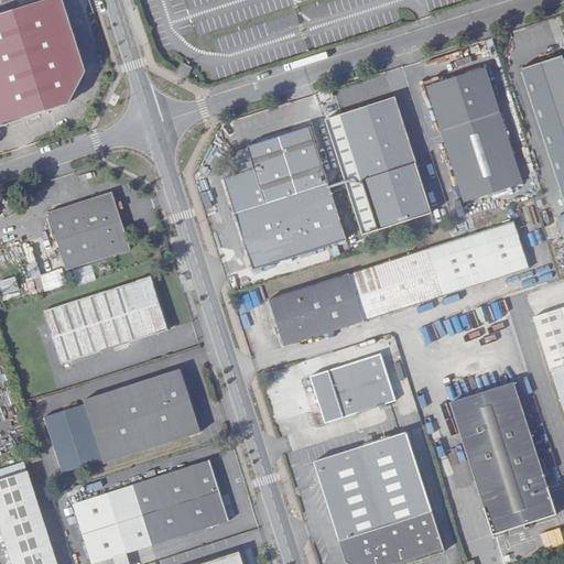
[(58,0),(43,0),(0,13),(0,125),(65,105),(82,72),(58,0)]
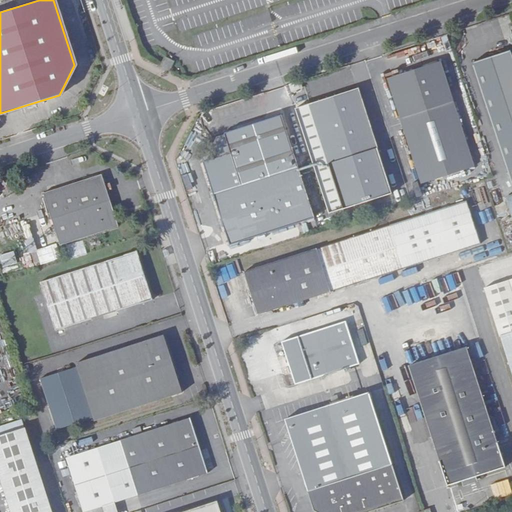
[(507,173),(511,171),(511,56),(510,51),(472,63),(507,173)]
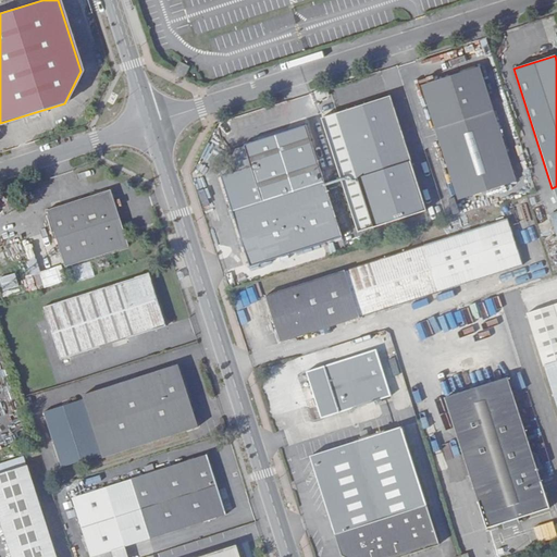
[(173,72),(183,77),(188,67),(177,62),(173,72)]
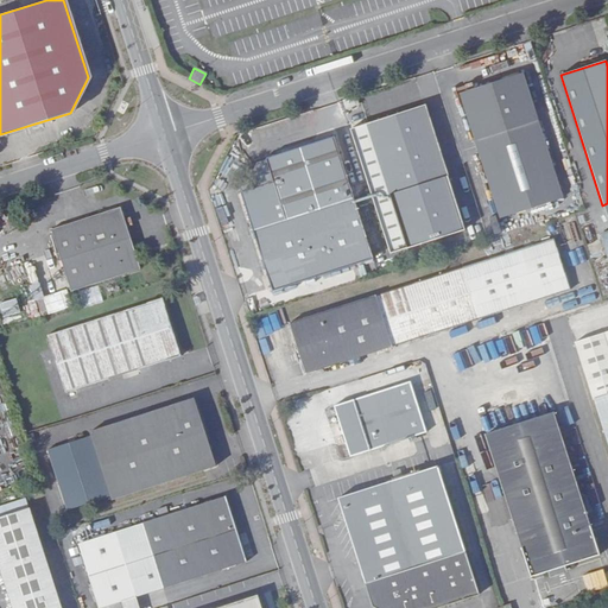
[(514,77),(555,201),(562,198),(521,75),(514,77)]
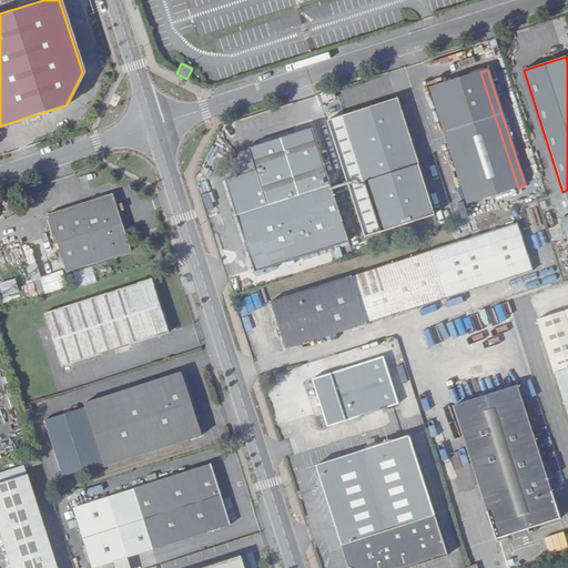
[(467,203),(518,188),(480,72),(430,88),(467,203)]
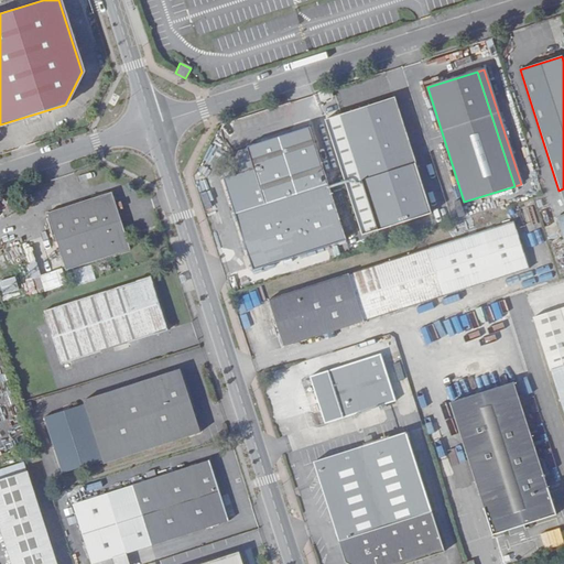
[(332,89),(318,93),(322,100),(334,96),(332,89)]
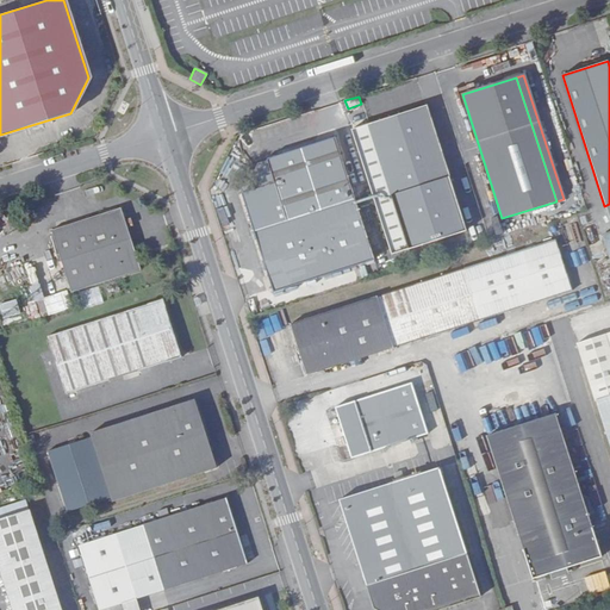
[(425,106),(369,125),(410,249),(466,232),(425,106)]
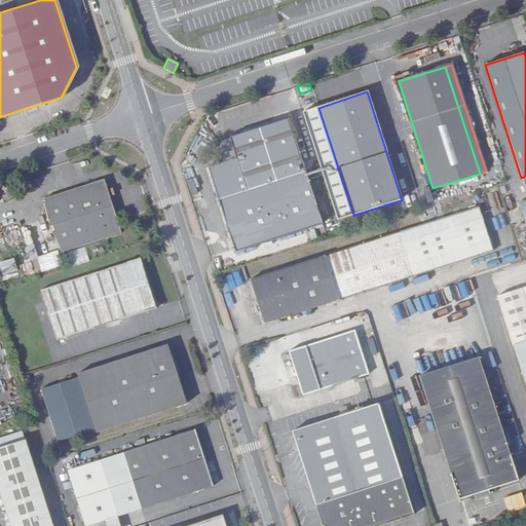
[(289,119),(230,138),(231,139),(224,142),(219,146),(224,161),(208,165),(234,246),(321,218),(289,119)]
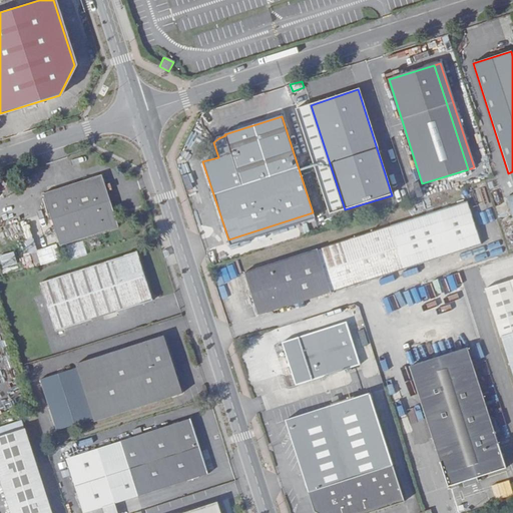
[(100,175),(43,193),(60,245),(116,227),(100,175)]
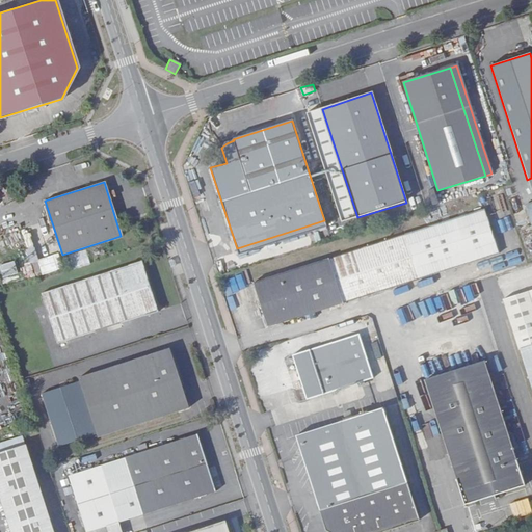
[(454,219),(469,264),(498,256),(483,210),(454,219)]
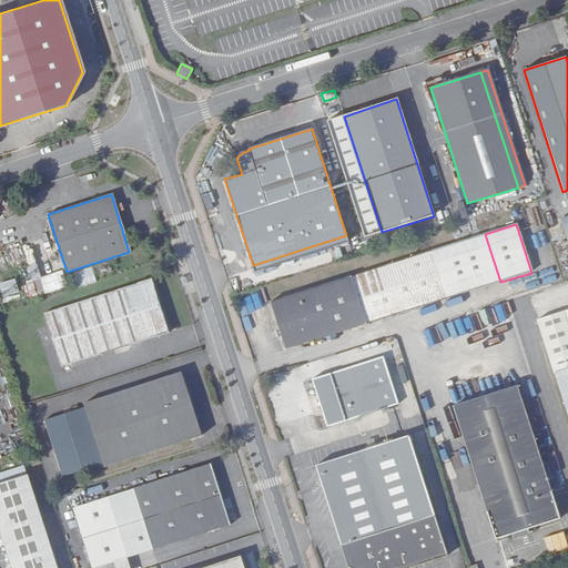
[(286,351),(500,282),(485,234),(270,303),(286,351)]
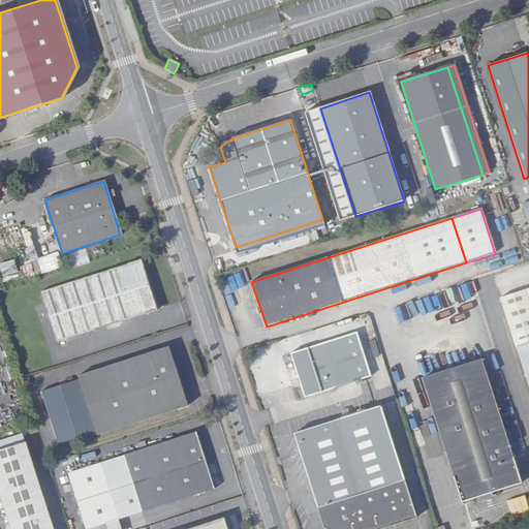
[(50,254),(32,259),(36,275),(55,270),(50,254)]
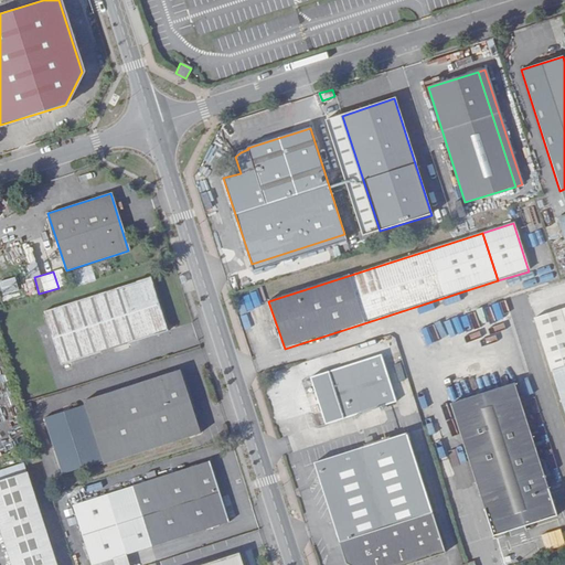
[(149,278),(45,312),(62,365),(167,331),(149,278)]
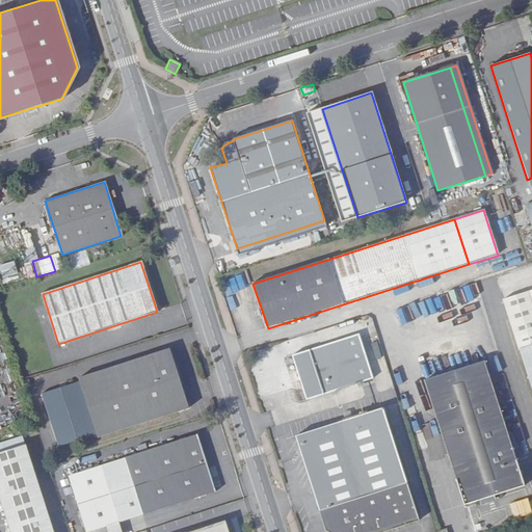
[(531,287),(502,296),(531,392),(531,287)]
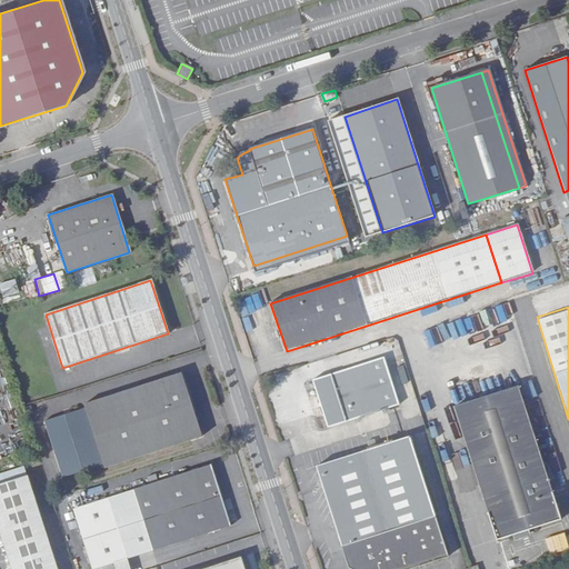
[(383,359),(312,382),(328,429),(400,407),(383,359)]
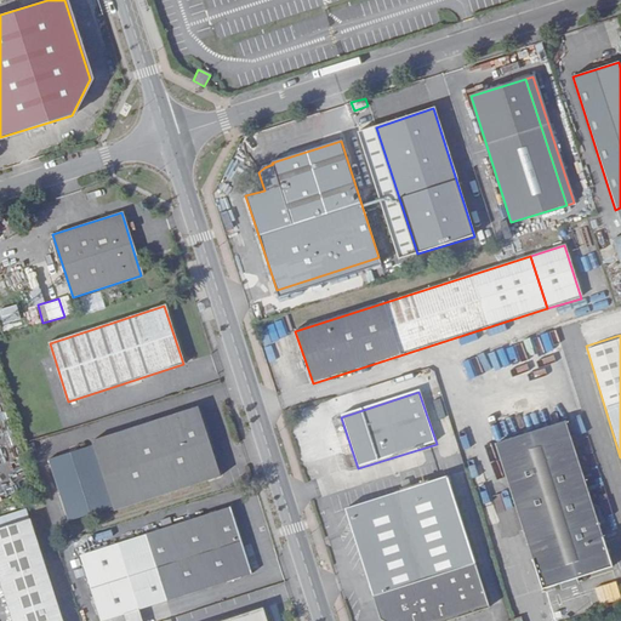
[(114,511),(221,477),(199,408),(92,442),(93,445),(49,460),(69,522),(113,507),(114,511)]
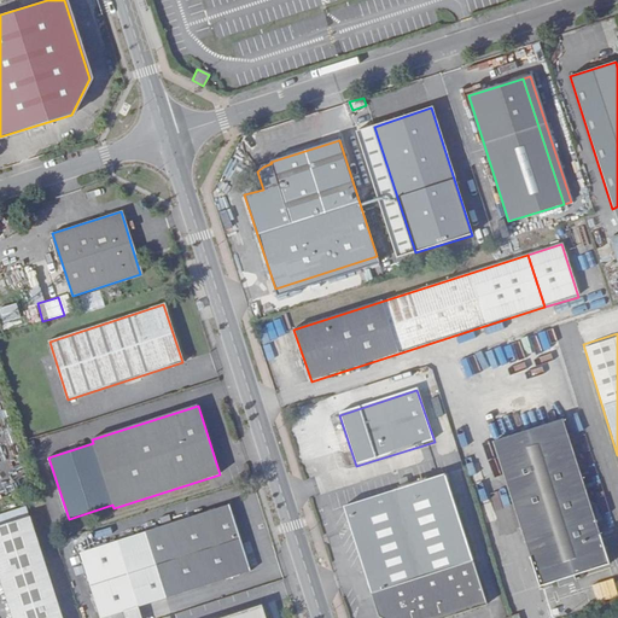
[(537,429),(561,421),(559,413),(535,420),(537,429)]
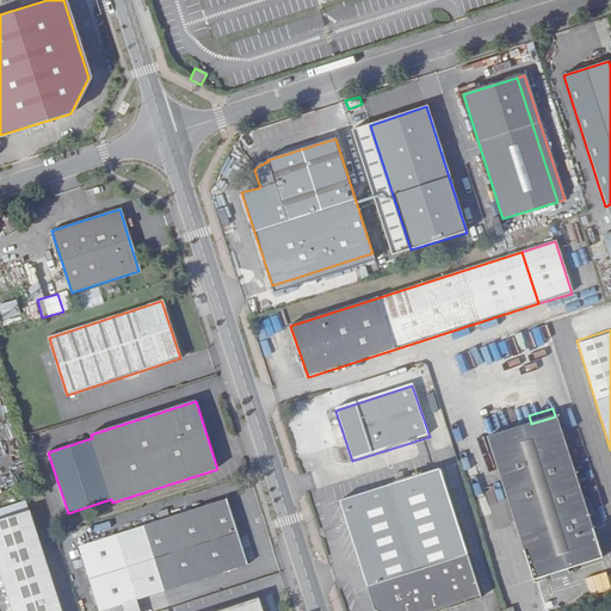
[(600,559),(555,417),(531,424),(499,434),(495,426),(485,430),(531,580),(600,559)]
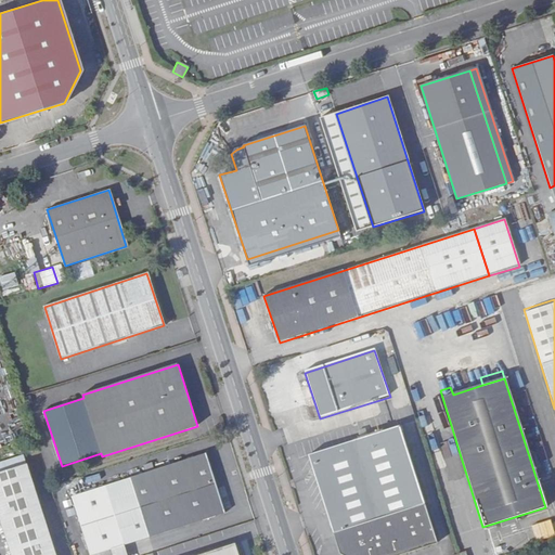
[(398,427),(307,455),(339,553),(343,554),(396,554),(436,543),(398,427)]
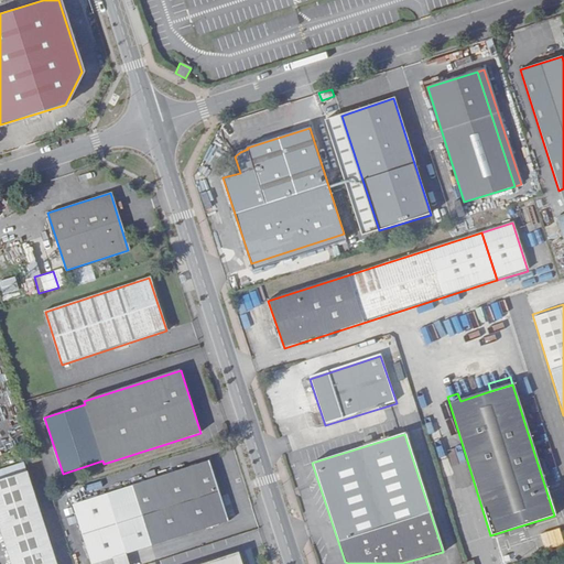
[(114,557),(127,553),(228,521),(208,459),(73,505),(93,563),(114,557)]
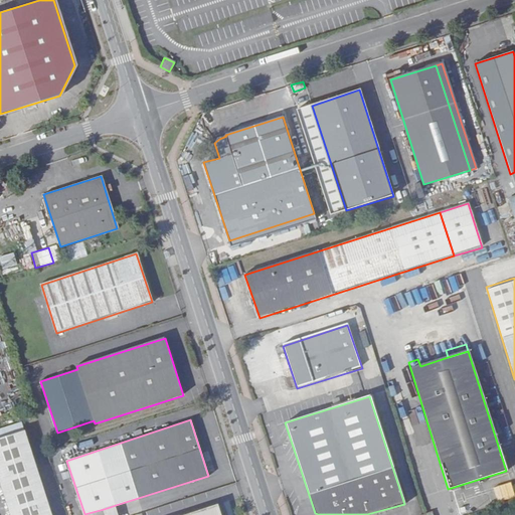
[(51,514),(25,431),(0,439),(0,483),(10,514),(51,514)]
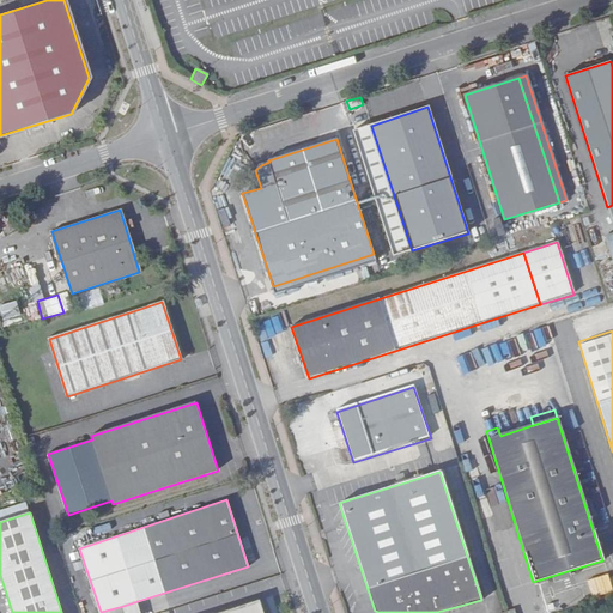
[(262,612),(259,600),(217,612),(262,612)]
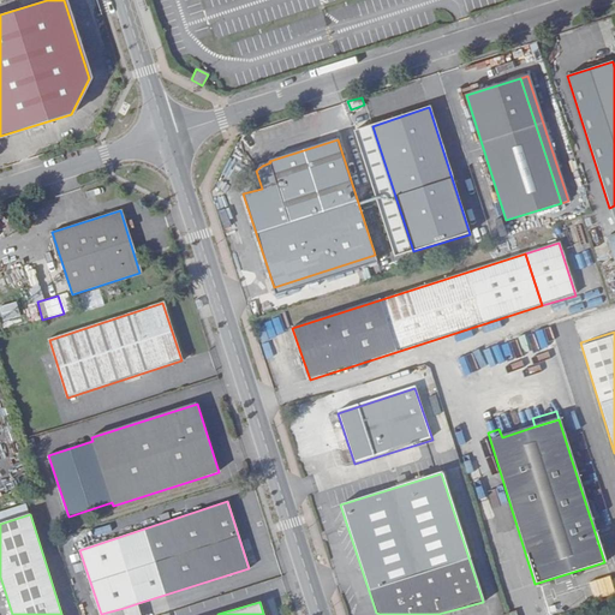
[(125,614),(142,614),(138,603),(124,608),(125,614)]
